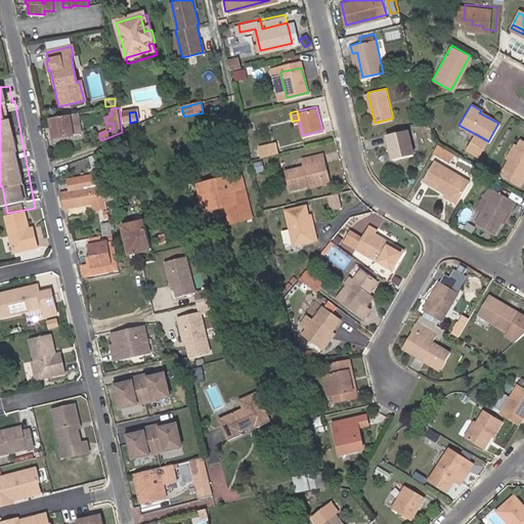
[(80,132),(78,113),(49,116),(52,135),(80,132)]
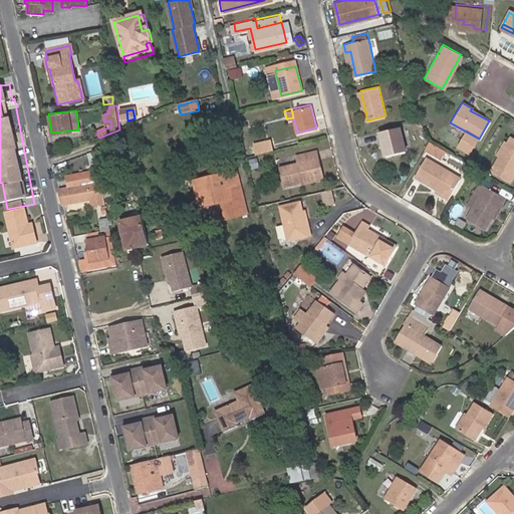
[(127,120),(126,110),(119,111),(121,120),(127,120)]
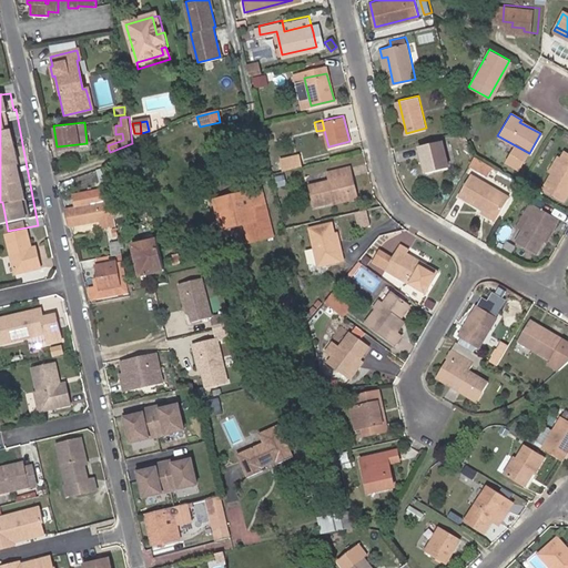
[(57,172),(46,127),(42,127),(53,173),(57,172)]
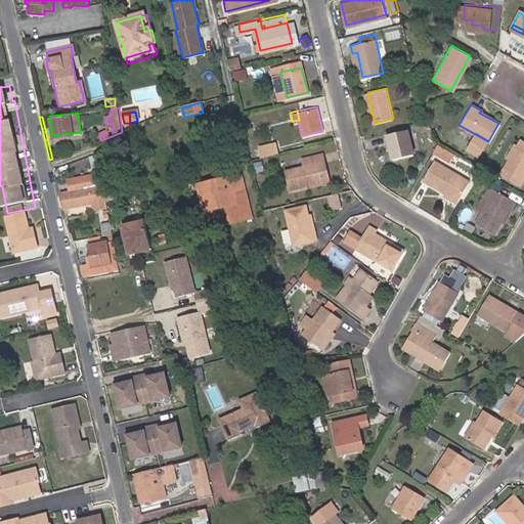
[(408,129),(388,133),(393,158),(415,154),(408,129)]
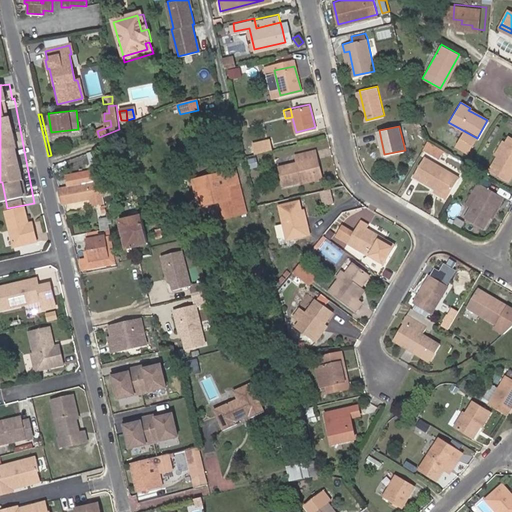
[(507,143),(498,157),(491,171),(509,181),(511,175),(511,135),(507,143)]
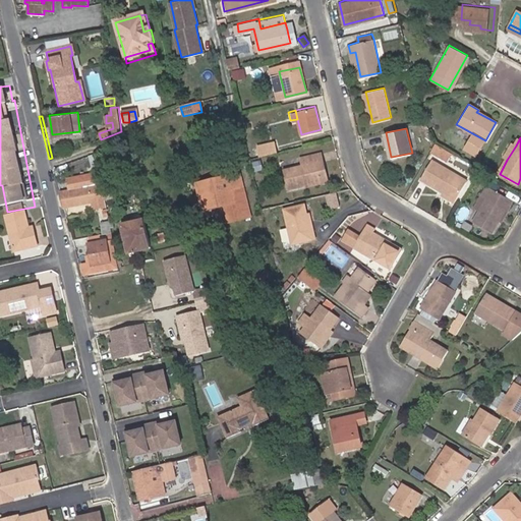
[(259,156),(276,152),(274,140),(256,145),(259,156)]
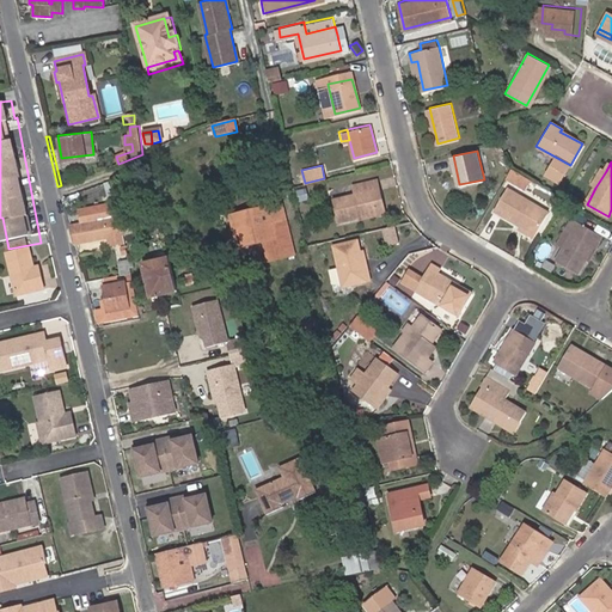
[(512,167),(507,177),(525,189),(531,179),(512,167)]
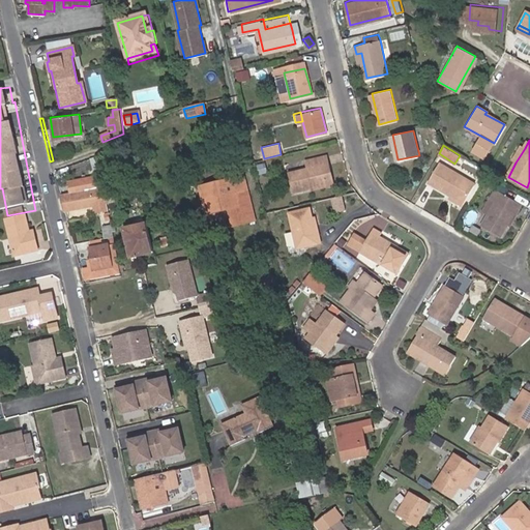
[(512,160),(516,163),(525,148),(521,145),(512,160)]
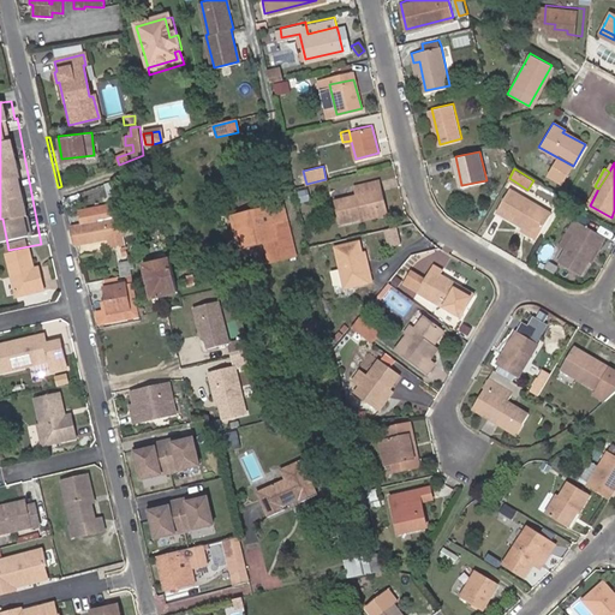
[(380,213),(374,192),(380,190),(378,180),(353,186),(356,196),(334,199),(339,222),(380,213)]
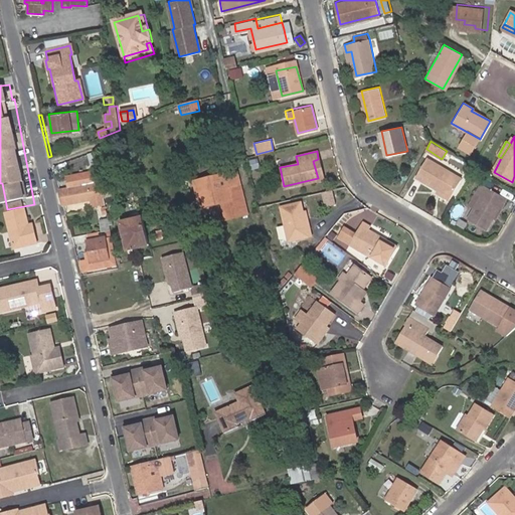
[(254,156),(248,157),(250,167),(256,165),(254,156)]
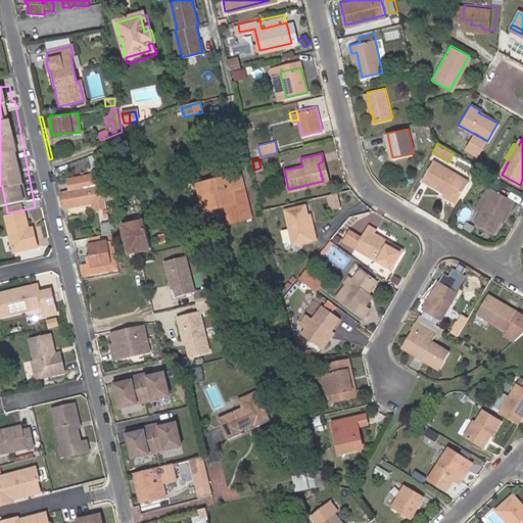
[(445,192),(458,199),(469,181),(434,160),(423,180),(445,192)]
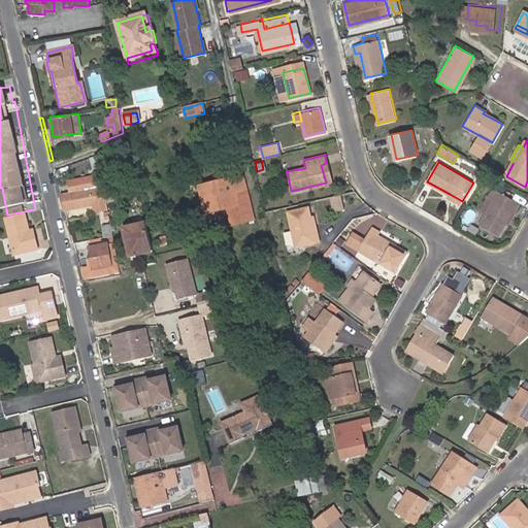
[(326,163),(321,165),(326,183),(331,182),(326,163)]
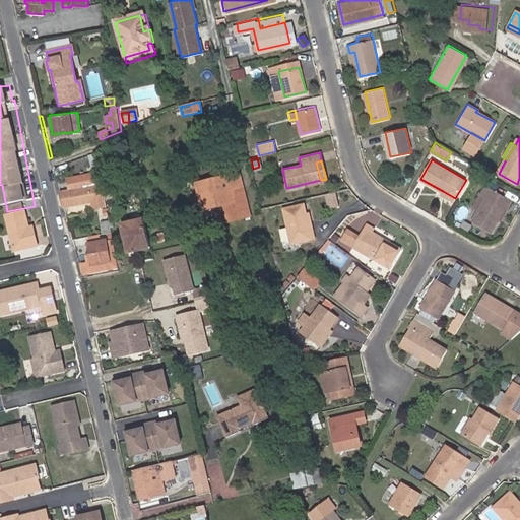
[(68,192),(61,193),(64,207),(96,201),(98,204),(99,208),(106,206),(106,205),(104,199),(101,184),(98,173),(68,180),(70,191),(68,192)]
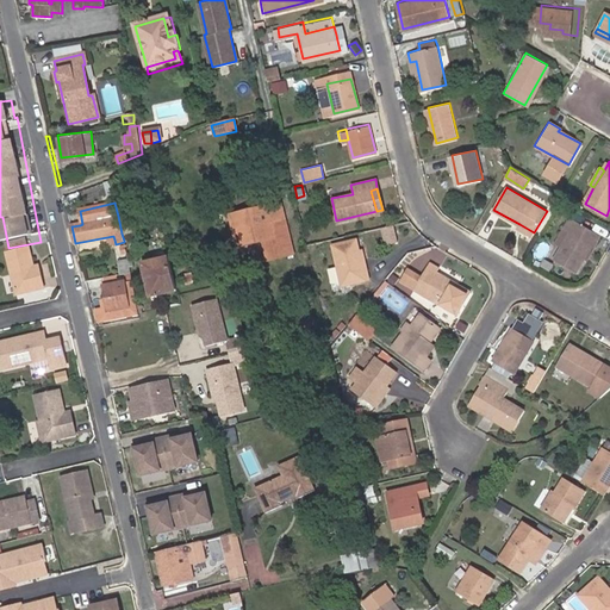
[(268,209),(232,218),(238,244),(263,238),(268,257),(294,251),(285,217),(280,219),(277,203),(267,205),(268,209)]
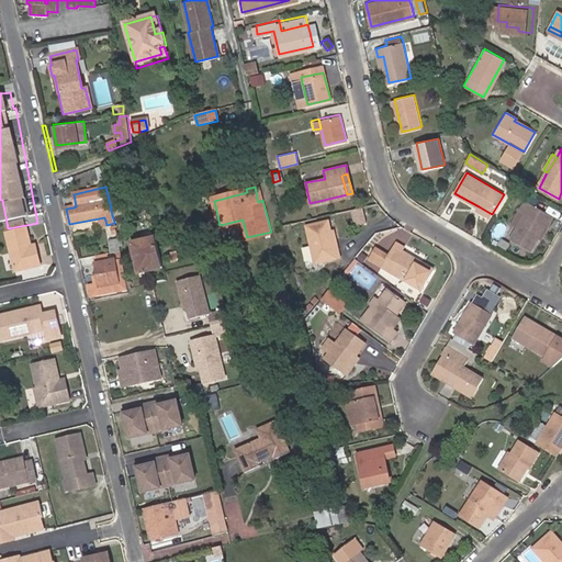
[(213,197),(214,201),(247,192),(246,189),(213,197)]
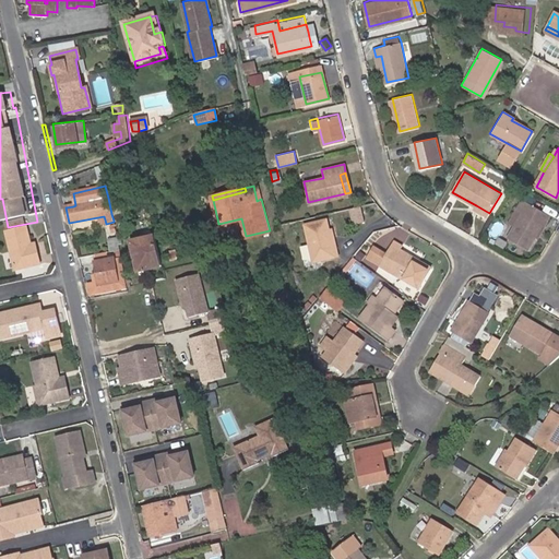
[(111,214),(129,211),(125,194),(108,198),(111,214)]
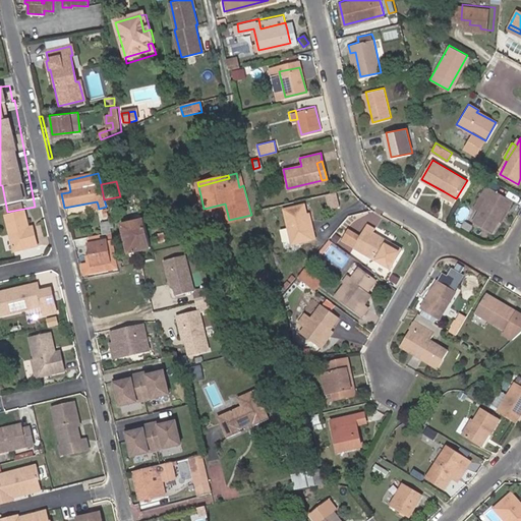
[(68,182),(65,183),(66,188),(60,190),(61,193),(68,192),(70,191),(68,182)]
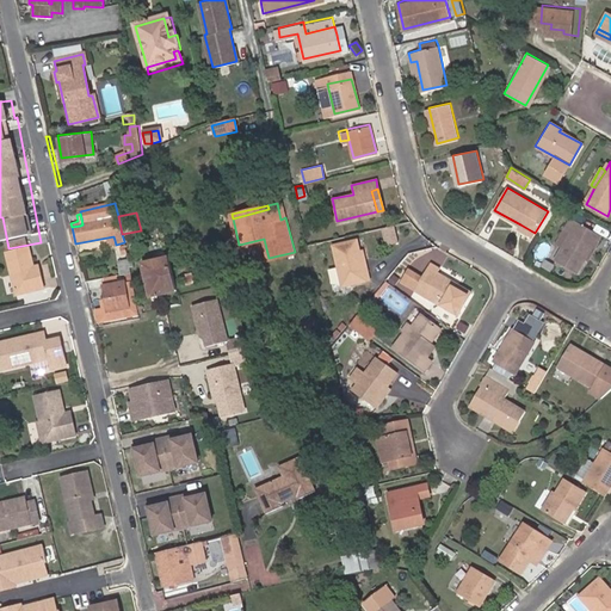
[(576,273),(584,259),(591,246),(594,248),(600,238),(568,220),(561,232),(568,235),(561,248),(554,260),(576,273)]
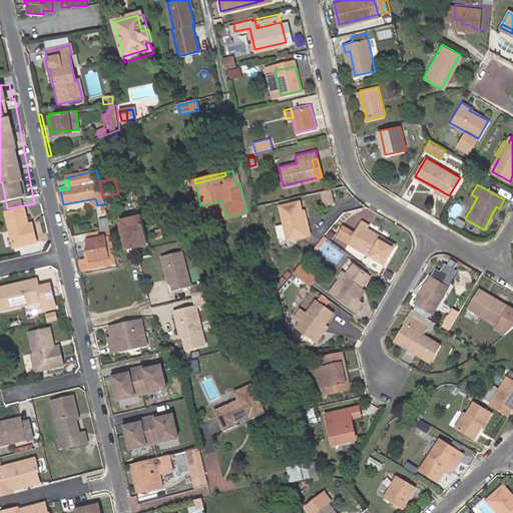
[(323,190),(326,205),(337,202),(334,188),(323,190)]
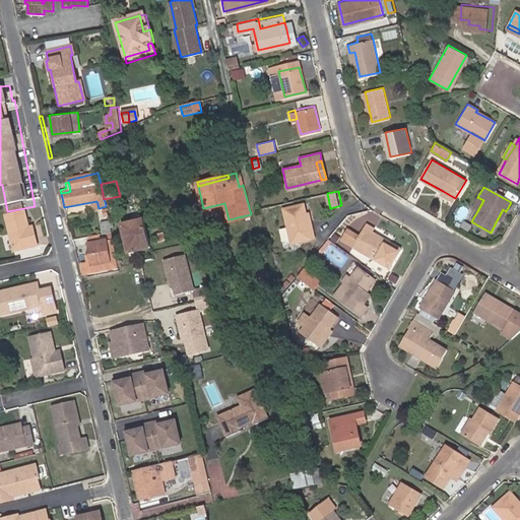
[(453,202),(455,198),(443,191),(441,195),(453,202)]
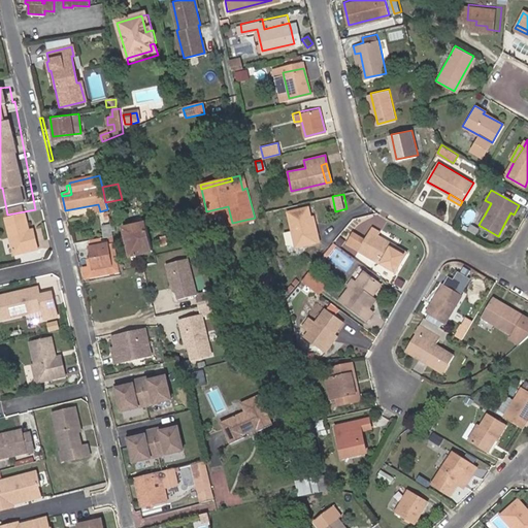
[(105,202),(107,208),(123,204),(122,199),(105,202)]
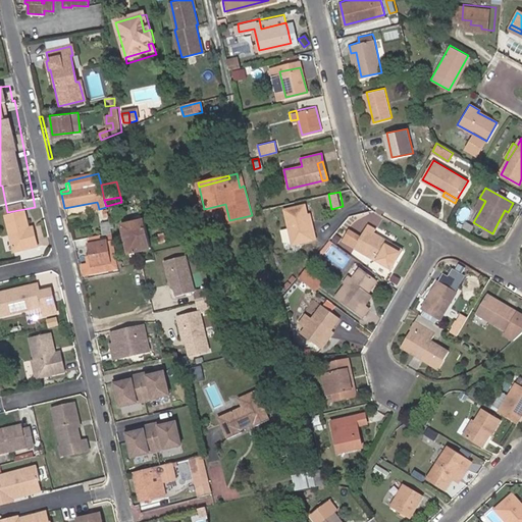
[(473,209),(479,212),(485,201),(479,198),(473,209)]
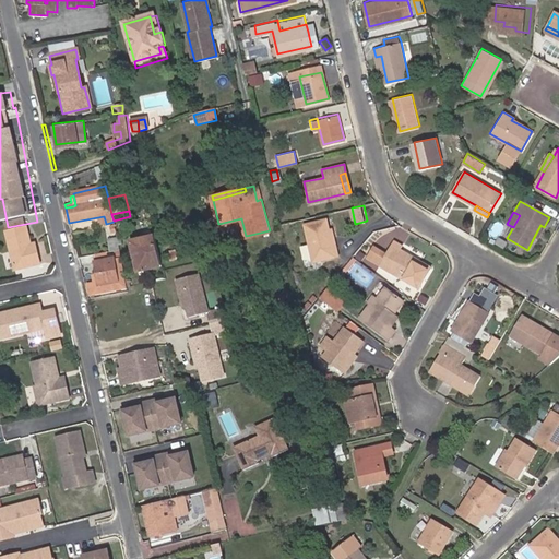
[(104,216),(69,223),(70,226),(105,219),(104,216)]
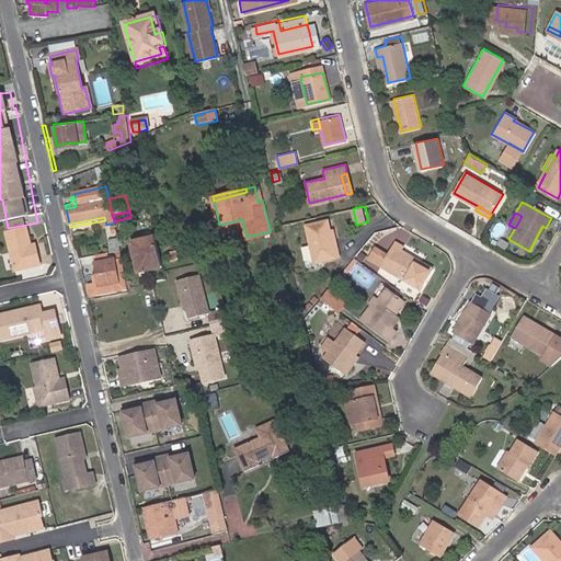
[(331,237),(329,229),(327,219),(305,226),(313,262),(338,256),(333,236),(331,237)]
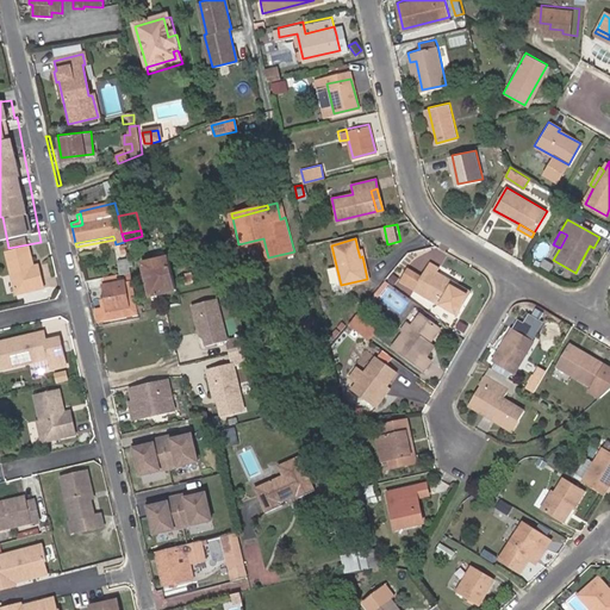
[(590,246),(583,259),(586,260),(593,248),(590,246)]
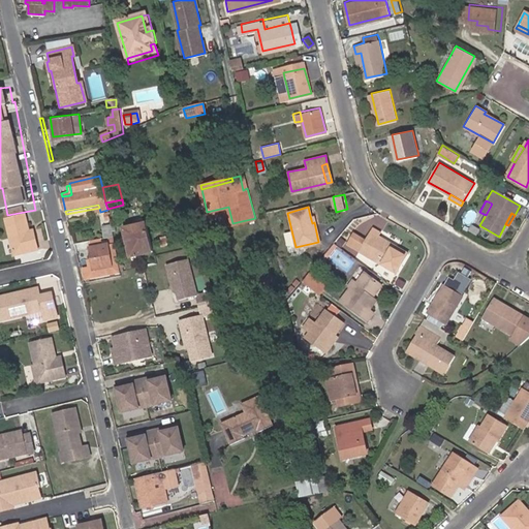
[(27,229),(29,229),(27,216),(6,221),(14,256),(39,251),(34,232),(31,234),(28,234),(27,229)]
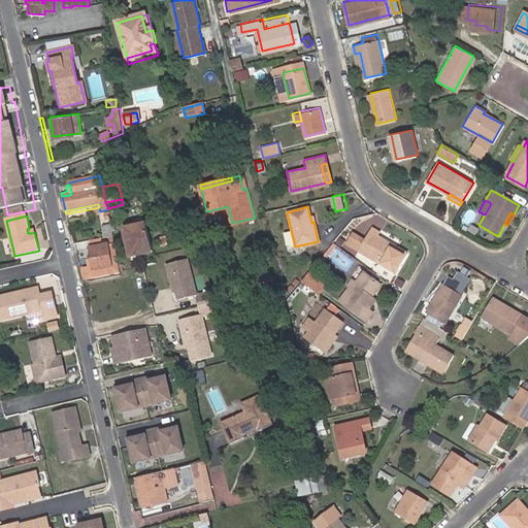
[(153,250),(145,221),(123,227),(130,255),(132,254),(133,259),(139,257),(138,253),(153,250)]
